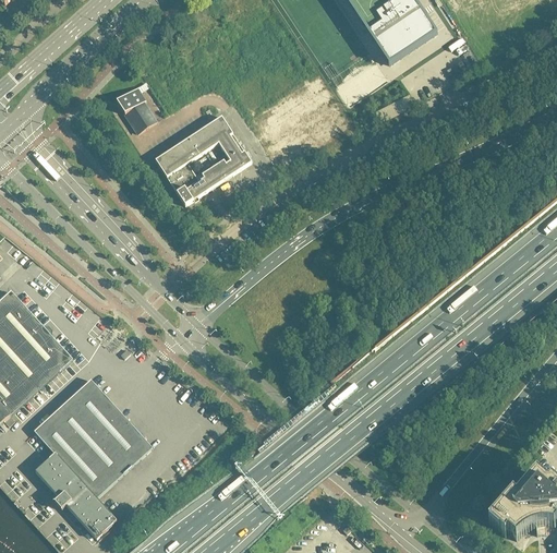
[(435,32),(413,0),(347,0),(389,62),(435,32)]
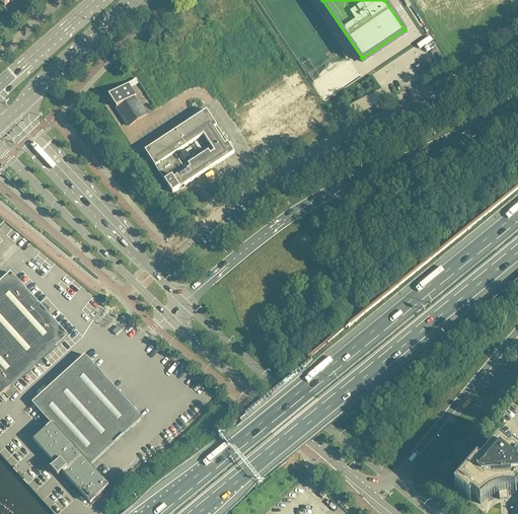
[(282,90),(273,77),(266,82),(274,95),(282,90)]
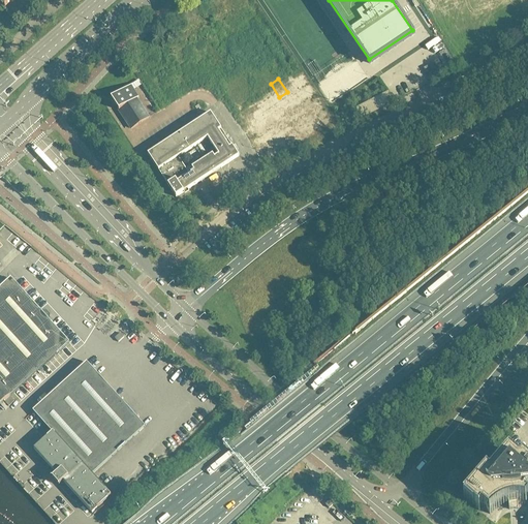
[(147,113),(135,94),(136,93),(129,81),(110,93),(130,123),(147,113)]
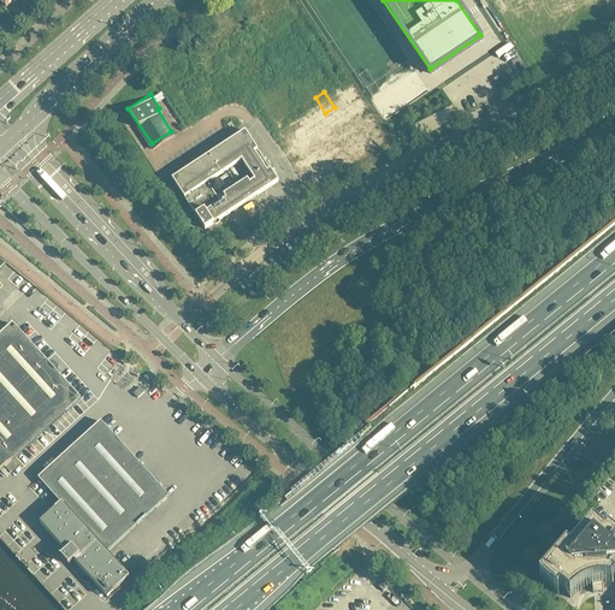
[(283,108),(301,105),(299,94),(281,98),(283,108)]
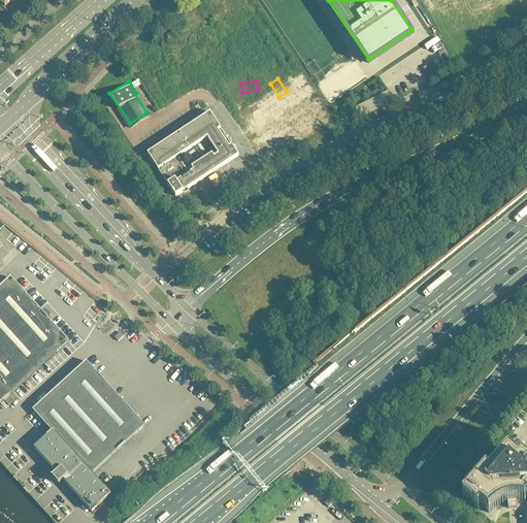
[(104,98),(111,112),(118,108),(110,95),(104,98)]
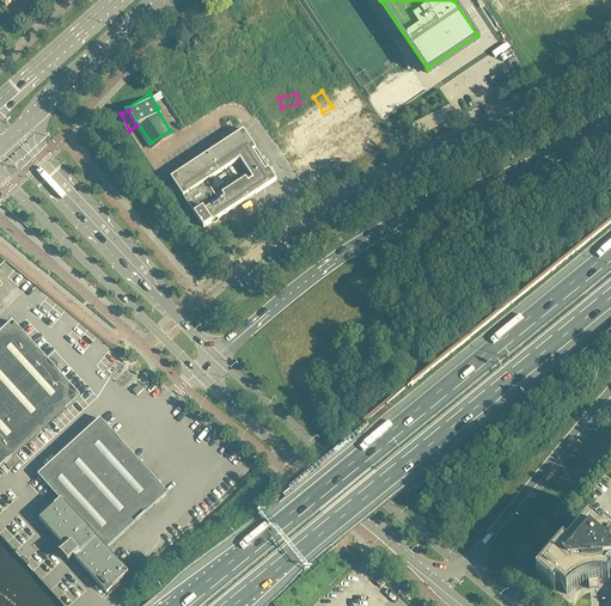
[(300,127),(291,111),(281,117),(291,133),(300,127)]
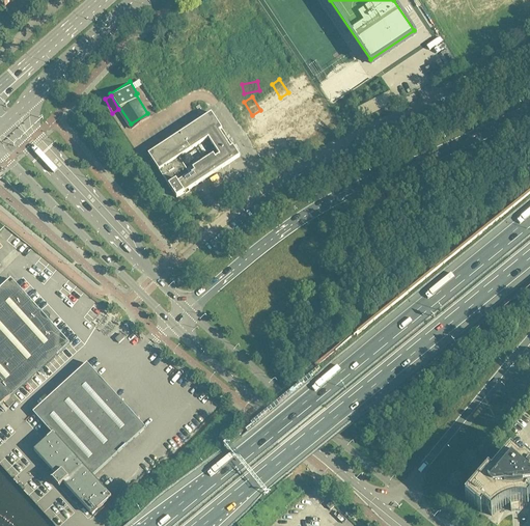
[(147,149),(175,193),(239,151),(211,108),(147,149)]
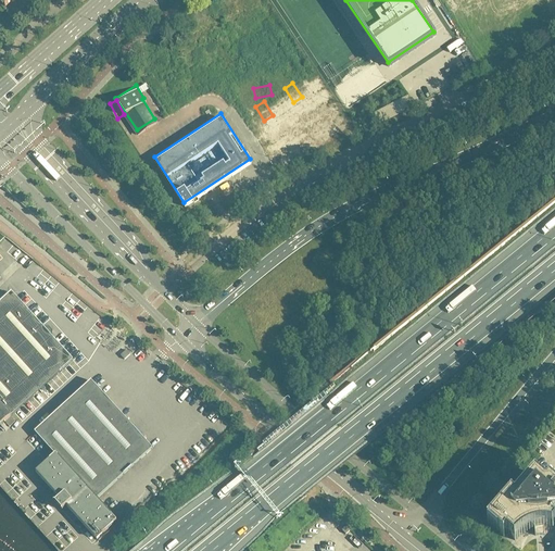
[(315,128),(308,114),(299,117),(305,133),(315,128)]
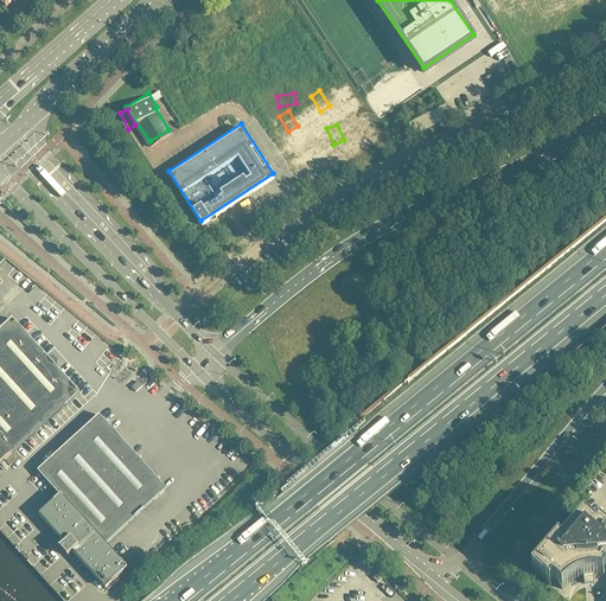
[(314,168),(326,155),(318,147),(306,161),(314,168)]
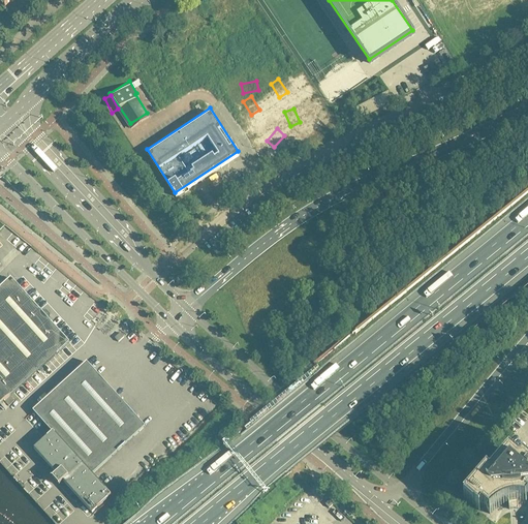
[(236,180),(241,177),(235,166),(229,170),(236,180)]
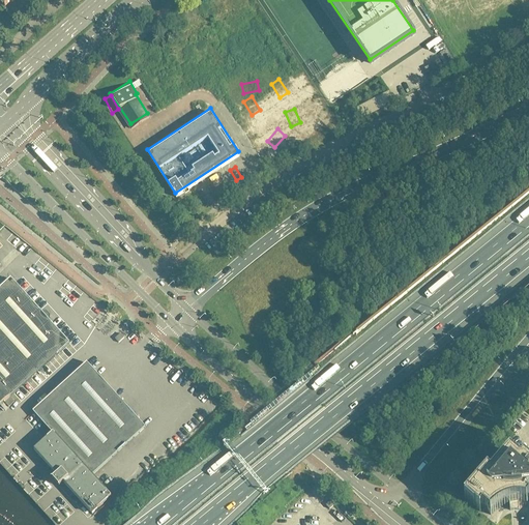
[(231,183),(236,180),(230,170),(225,173),(231,183)]
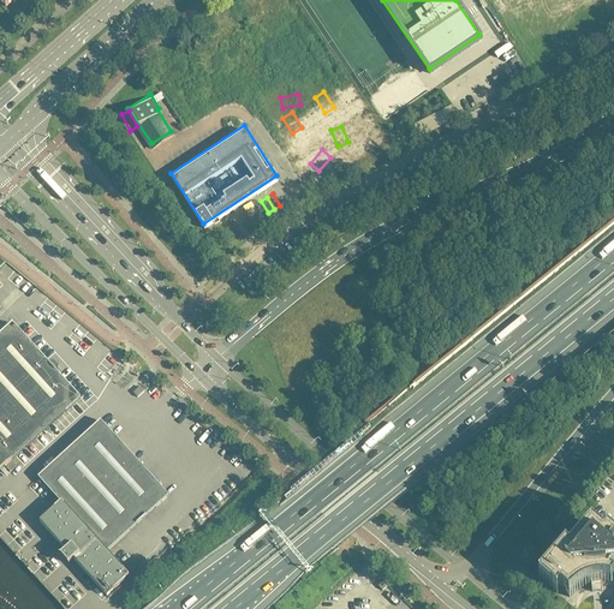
[(249,209),(252,215),(264,208),(261,202),(249,209)]
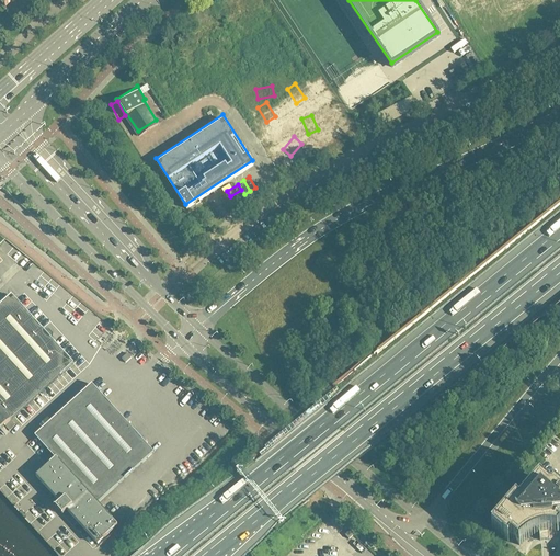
[(241,190),(230,196),(233,202),(244,195),(241,190)]
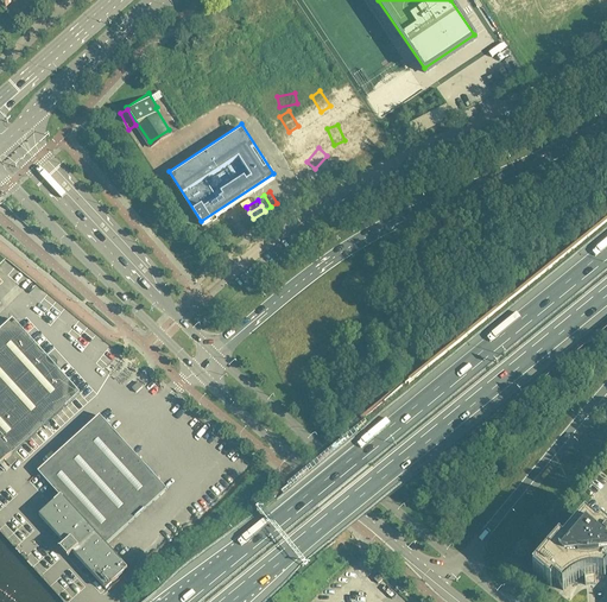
[(11,449),(77,388),(54,362),(56,360),(56,355),(52,352),(48,352),(46,353),(11,315),(0,324),(0,461),(5,466),(16,455),(11,449)]
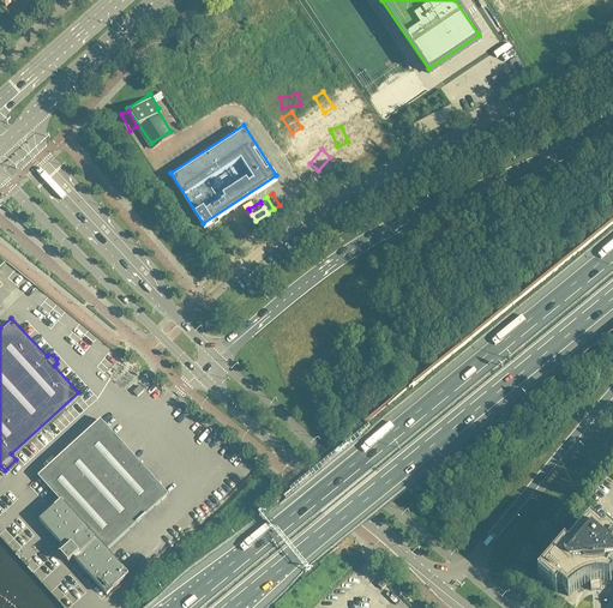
[(138,380),(131,386),(136,391),(142,385),(138,380)]
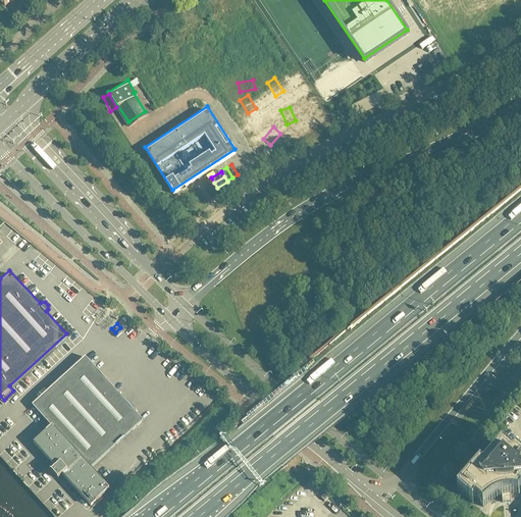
[(90,463),(142,416),(84,353),(32,401),(50,421),(45,426),(33,437),(51,458),(47,462),(57,474),(61,470),(90,501),(108,484),(90,463)]
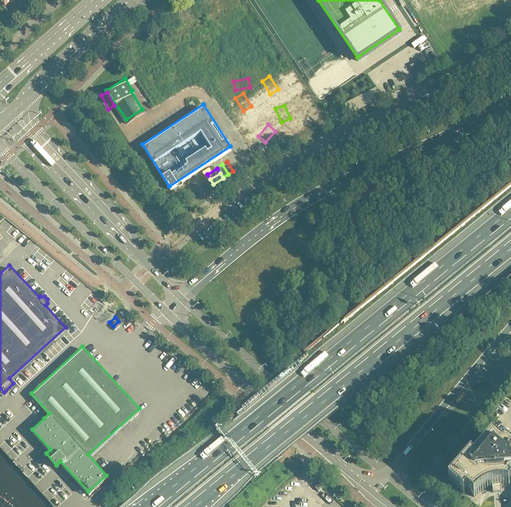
[(510,442),(505,437),(504,438),(502,440),(492,431),(473,453),(471,451),(471,450),(470,450),(448,476),(463,489),(466,486),(473,492),(475,490),(477,488),(479,487),(481,485),(484,484),(486,483),(488,482),(491,481),(492,488),(500,487),(499,479),(503,479),(506,479),(508,480),(510,476),(510,442)]
